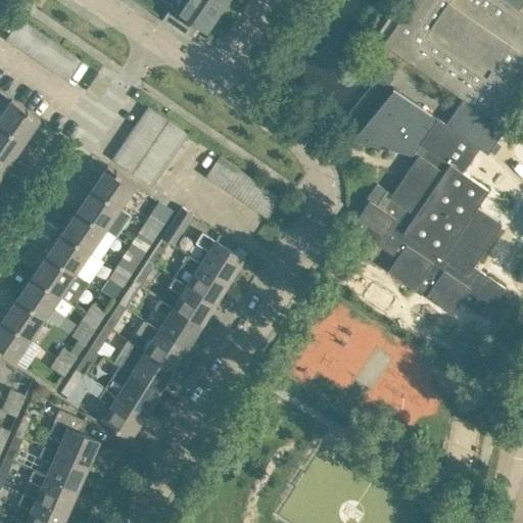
[(173,5),(163,18),(187,35),(195,21),(205,29),(223,4),(216,0),(172,0),(171,4),(173,5)]
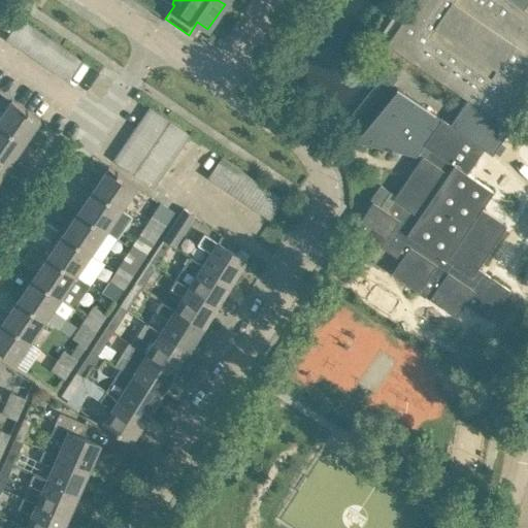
[(527,0),(416,0),(387,43),(467,99),(457,114),(499,144),(512,127),(499,119),(527,75),(527,10),(523,8),(527,0)]
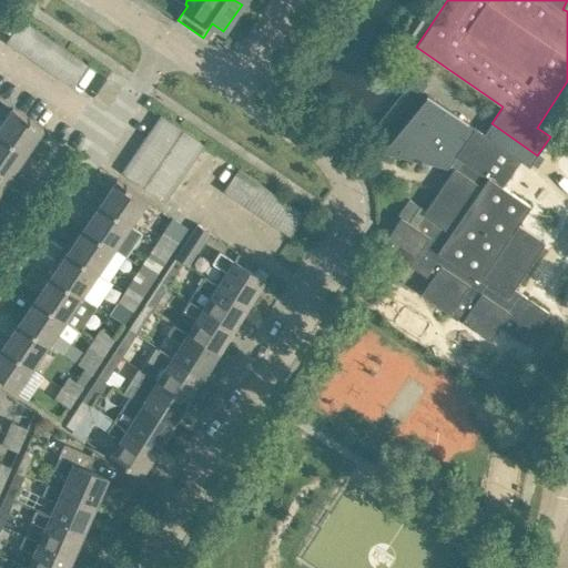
[(18,49),(32,27),(21,19),(7,41),(18,49)]
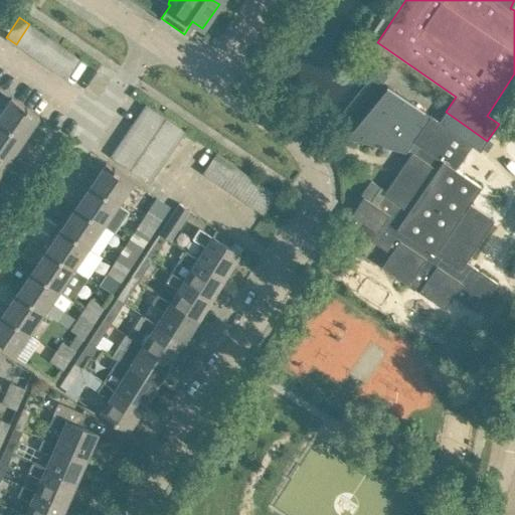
[(25,51),(39,31),(29,24),(16,44),(25,51)]
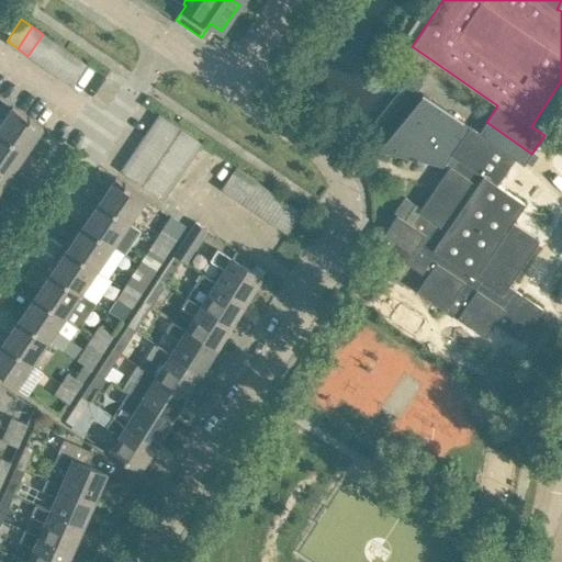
[(38,63),(54,42),(43,34),(27,56),(38,63)]
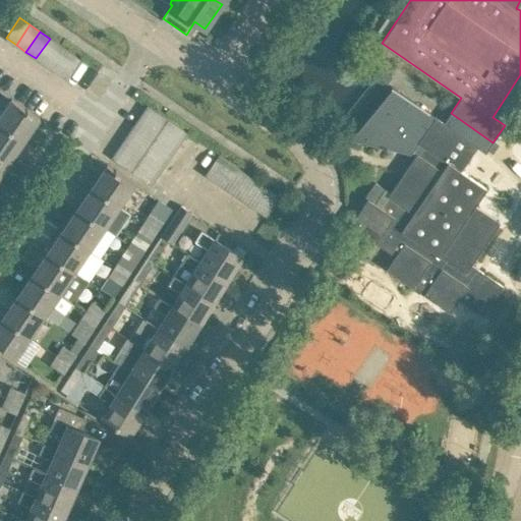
[(46,65),(60,46),(50,39),(36,58),(46,65)]
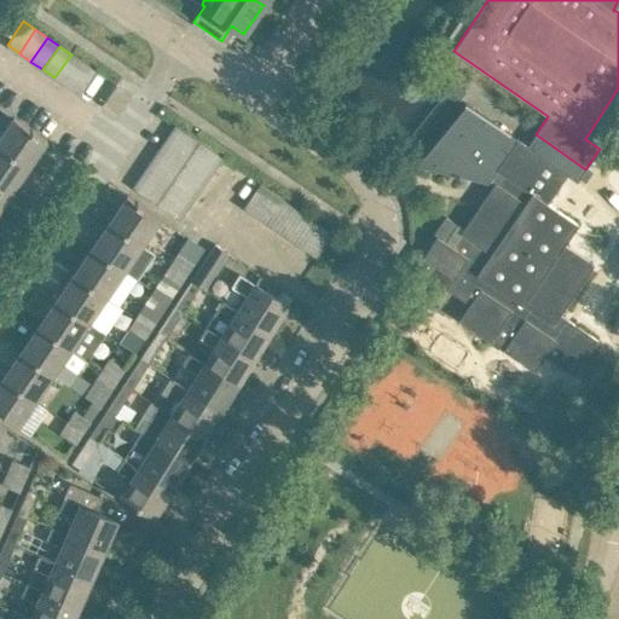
[(67,86),(84,62),(71,55),(55,77),(67,86)]
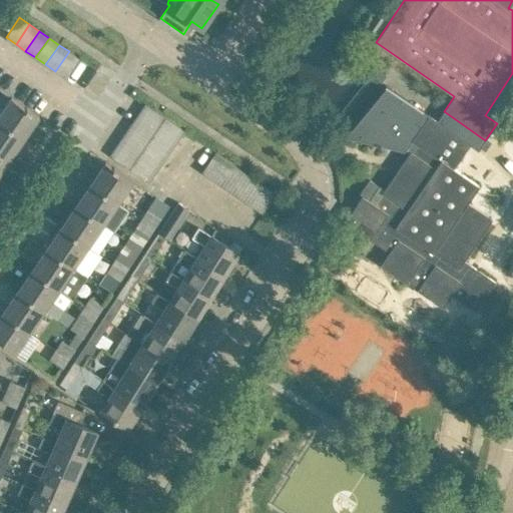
[(65,78),(79,58),(69,51),(55,71),(65,78)]
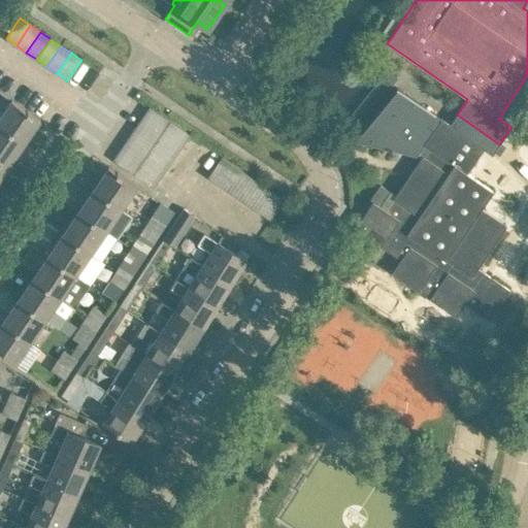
[(387,70),(383,77),(393,85),(397,77),(387,70)]
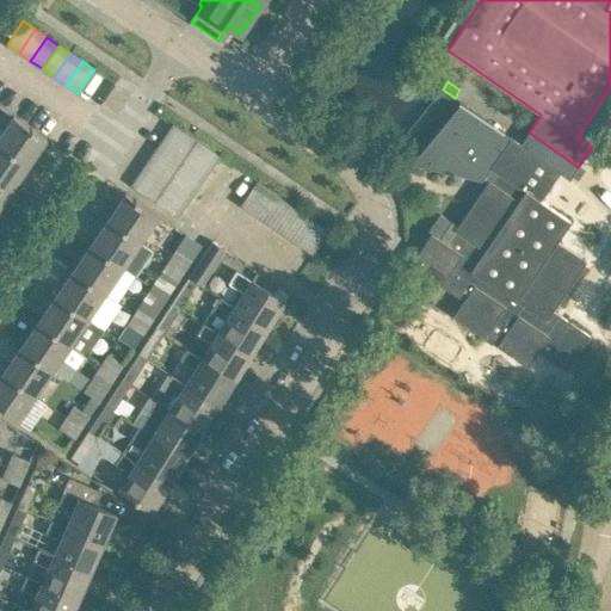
[(578,167),(529,133),(522,143),(460,100),(458,103),(461,104),(414,161),(424,164),(424,165),(475,178),(476,178),(481,179),(483,177),(489,180),(446,242),(443,240),(432,233),(411,264),(464,300),(454,314),(528,365),(538,351),(567,370),(590,335),(553,309),(586,260),(556,240),(571,220),(539,199),(559,172),(569,179),(578,167)]
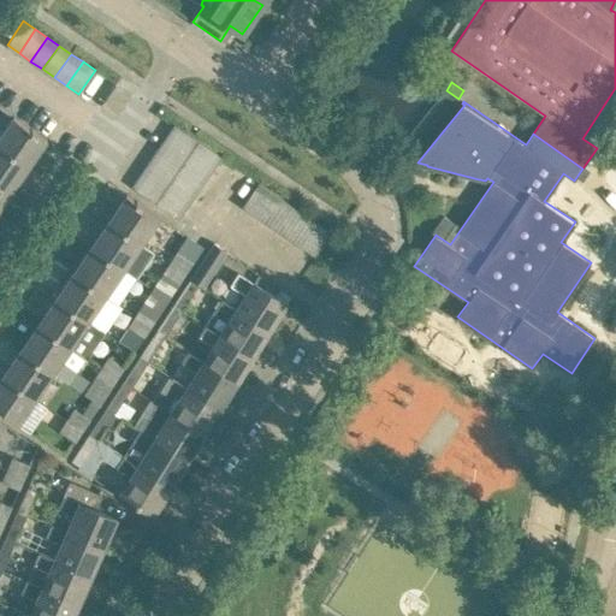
[(0,144),(29,165),(47,140),(13,117),(0,135),(0,144)]
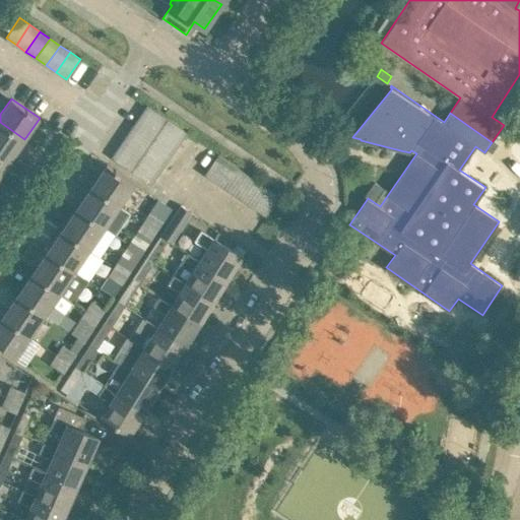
[(159,129),(167,119),(147,105),(140,116),(159,129)]
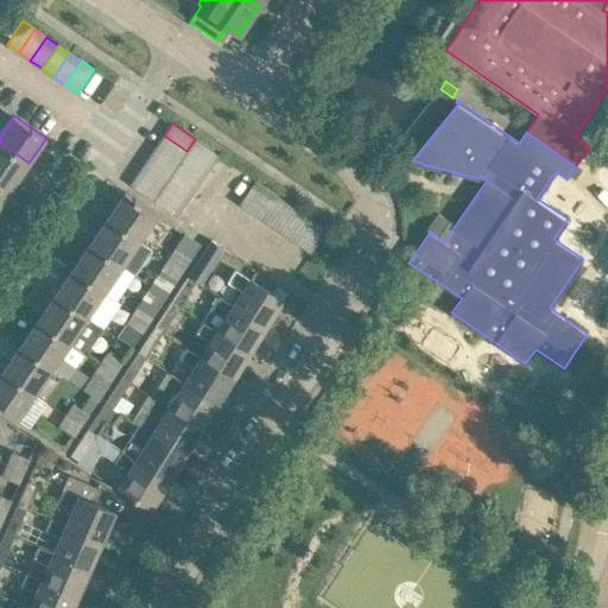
[(178,163),(187,151),(164,135),(156,147),(178,163)]
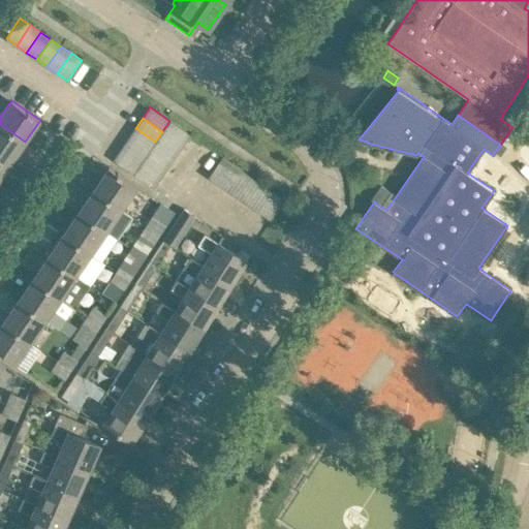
[(183,146),(190,134),(169,121),(162,131),(183,146)]
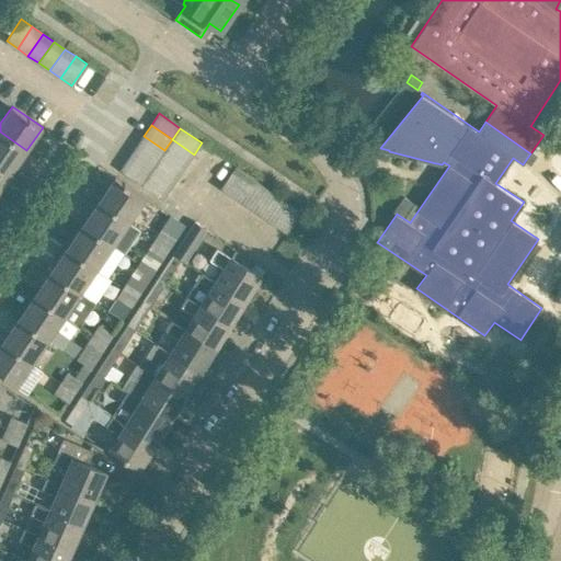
[(0,167),(10,174),(26,150),(0,132),(0,167)]
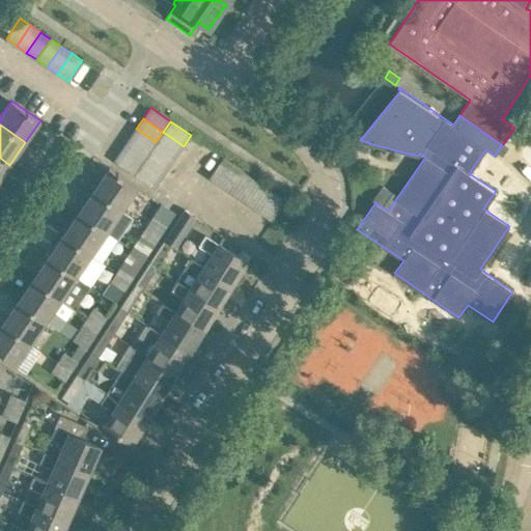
[(148,152),(156,142),(136,129),(129,139),(148,152)]
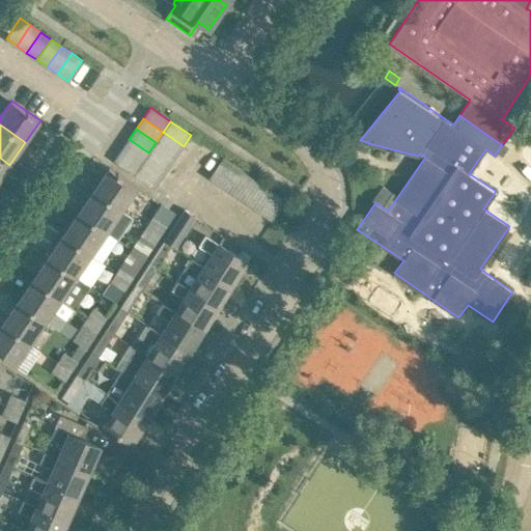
[(176,157),(184,146),(163,132),(156,142),(176,157)]
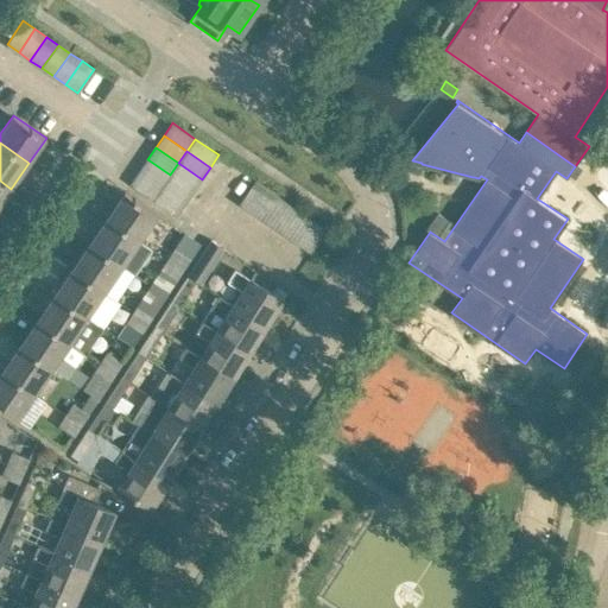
[(160,187),(170,175),(147,159),(139,171),(160,187)]
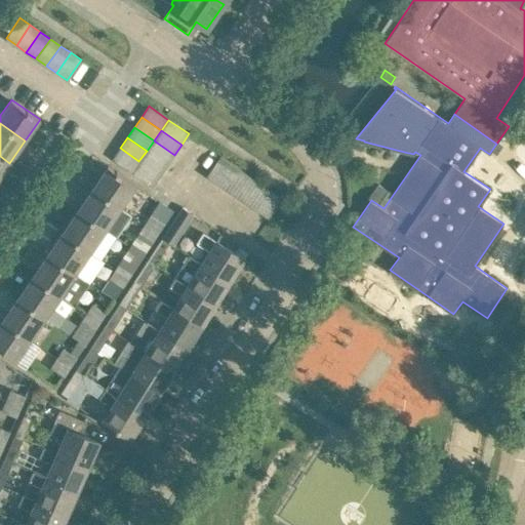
[(167,165),(174,155),(154,140),(147,151),(167,165)]
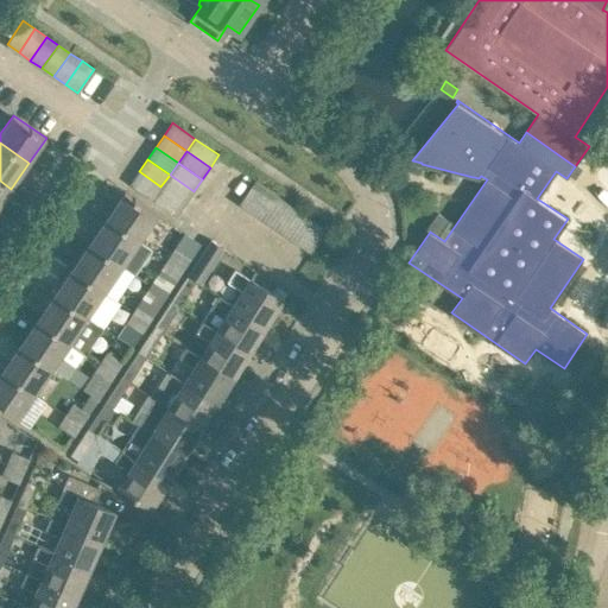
[(152,198),(160,187),(139,171),(131,184),(152,198)]
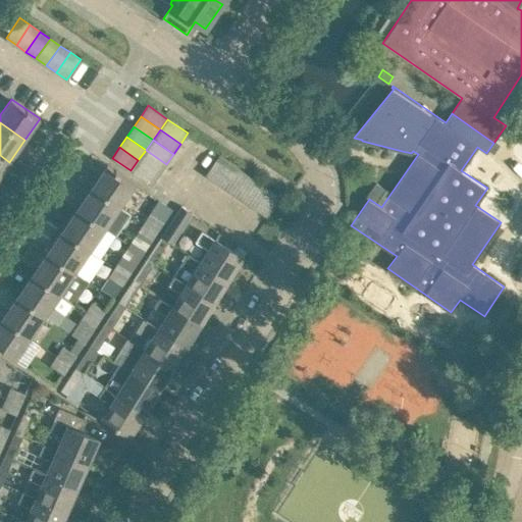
[(159,174),(166,164),(146,150),(138,160),(159,174)]
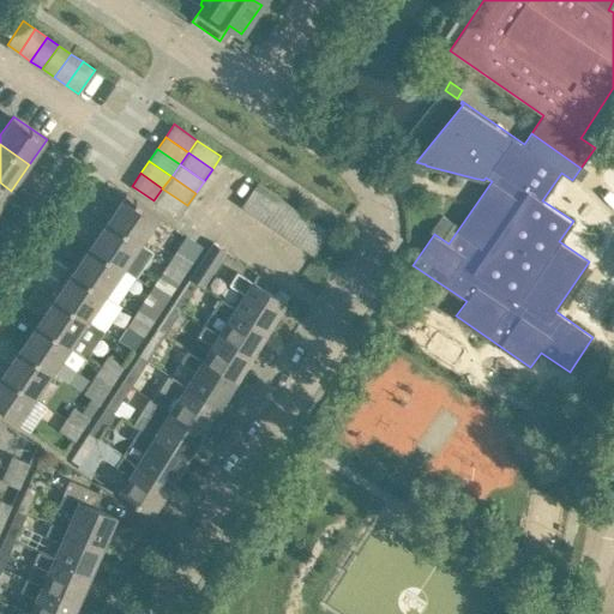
[(0,206),(11,191),(0,182),(0,206)]
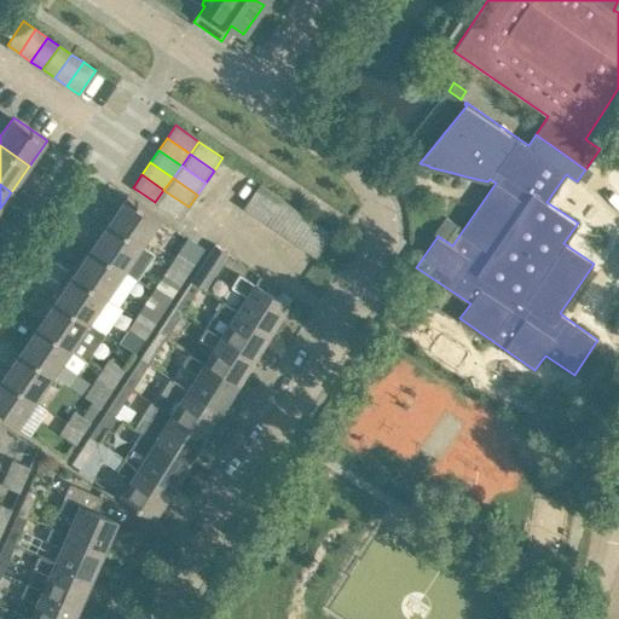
[(255,215),(272,191),(260,184),(243,207),(255,215)]
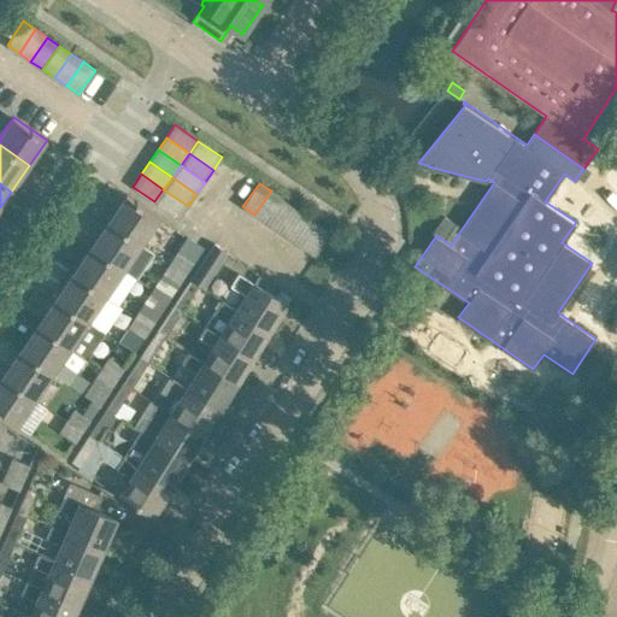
[(180,219),(188,206),(163,189),(154,201),(180,219)]
